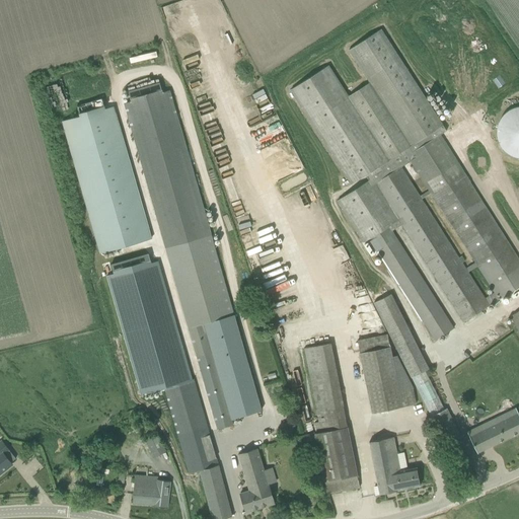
[(518,254),(504,232),(511,228),(505,218),(498,222),(474,184),(471,186),(464,173),(440,135),(446,131),(382,29),(349,52),(369,84),(349,97),(327,65),(291,90),(351,184),(366,175),(369,180),(337,201),(363,242),(370,238),(435,341),(454,328),(391,231),(401,225),(464,322),(518,287),(518,254)]
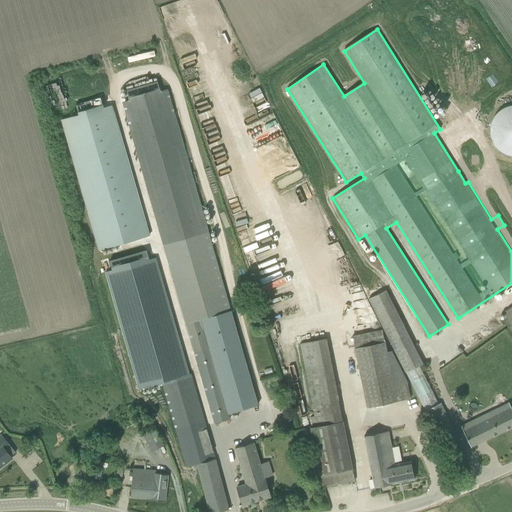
[(160,91),(158,81),(127,90),(129,100),(122,102),(163,245),(214,424),(230,419),(228,413),(257,405),(230,311),(207,232),(209,232),(168,89),(160,91)]
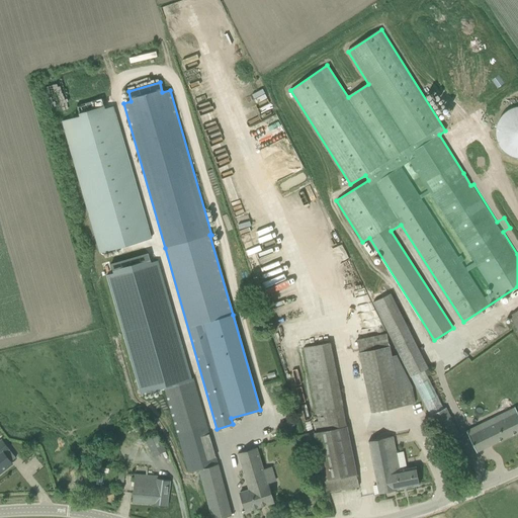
[(105,109),(102,98),(77,105),(80,116),(62,121),(100,253),(108,251),(151,239),(113,106),(105,109)]
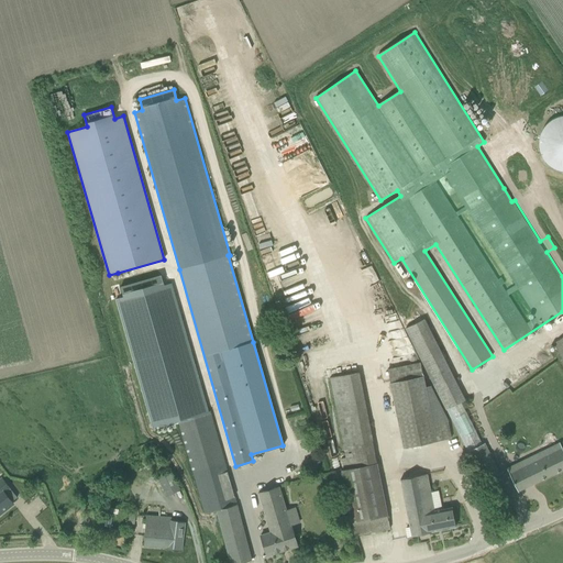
[(562,118),(559,120),(554,122),(550,127),(547,131),(543,135),(542,140),(542,145),(542,151),(544,156),(547,161),(551,165),(554,168),(560,170),(562,172),(562,118)]
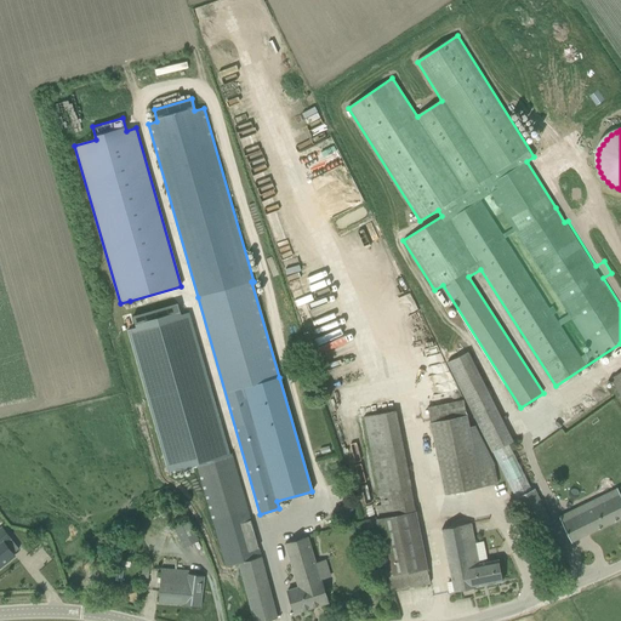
[(192,314),(183,317),(180,305),(136,318),(140,330),(131,332),(171,473),(197,466),(232,455),(192,314)]
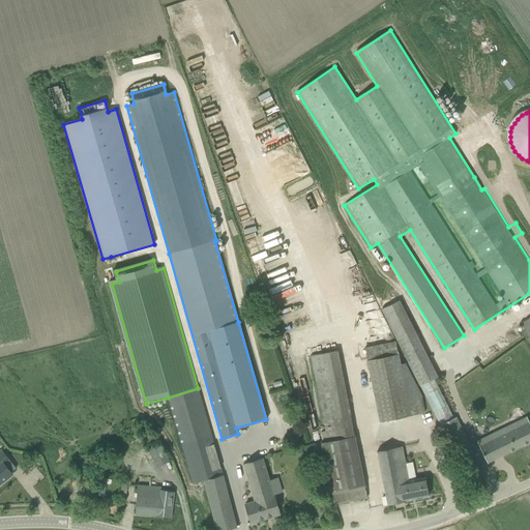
[(420,386),(435,379),(437,377),(399,301),(382,310),(420,386)]
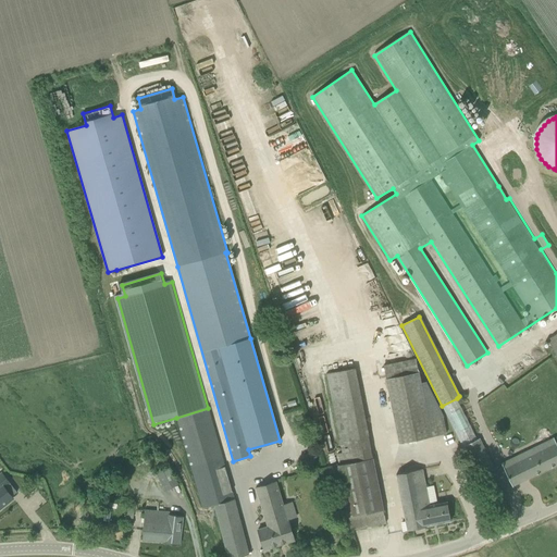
[(556,333),(547,339),(556,355),(556,333)]
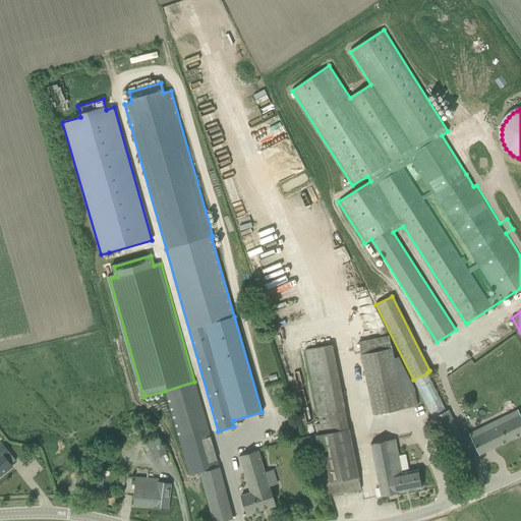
[(417,406),(414,390),(398,357),(394,358),(389,336),(358,342),(373,415),(417,406)]
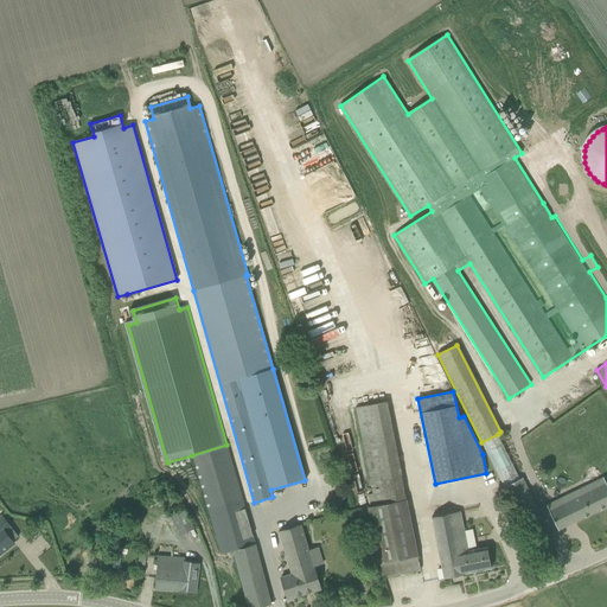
[(498,434),(481,442),(504,487),(506,486),(522,519),(538,511),(523,478),(521,479),(498,434)]
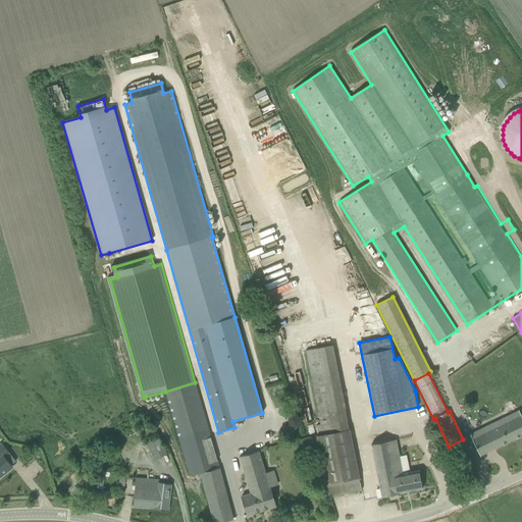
[(178,437),(209,428),(196,382),(195,382),(165,392),(178,437)]
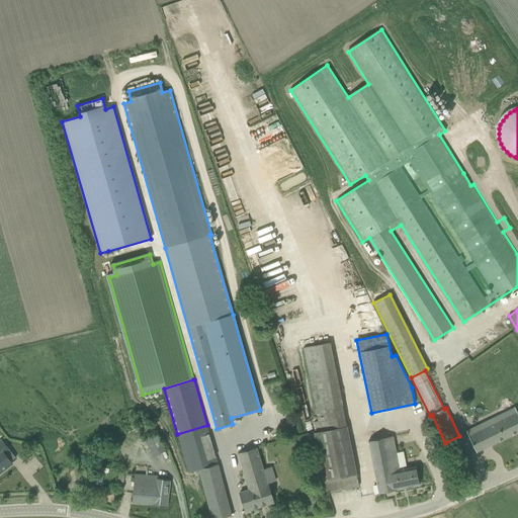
[(466,431),(477,452),(517,431),(517,413),(515,408),(466,431)]
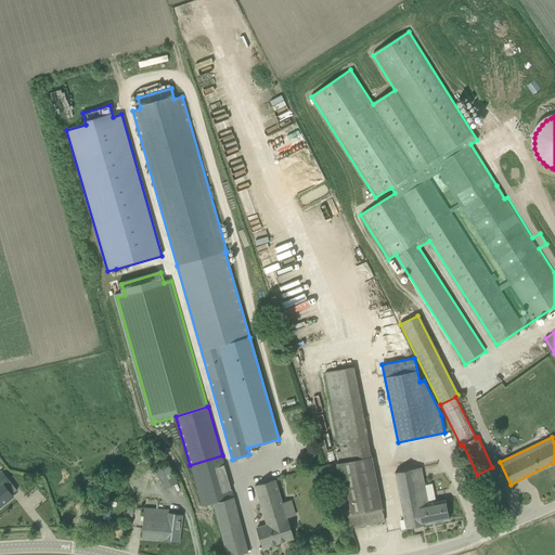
[(350,529),(385,521),(372,456),(337,464),(350,529)]
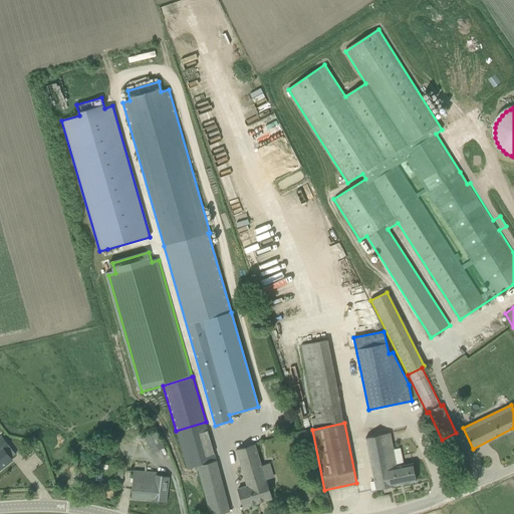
[(365,438),(376,490),(394,486),(417,481),(413,463),(397,467),(390,433),(365,438)]
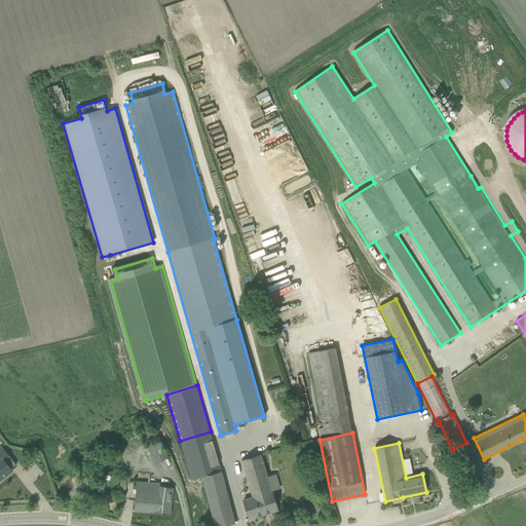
[(0,480),(12,471),(5,461),(9,457),(2,447),(0,448),(0,480)]
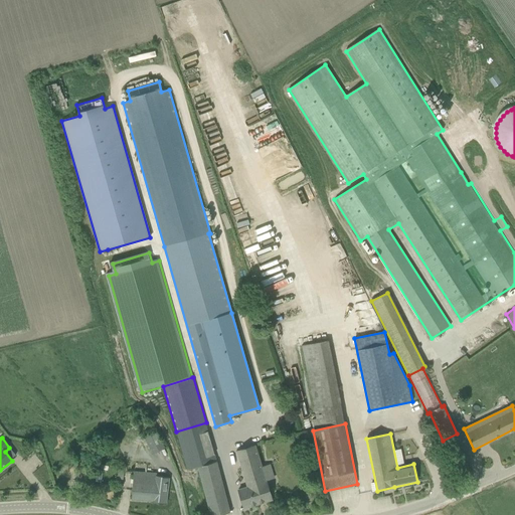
[(247,487),(238,490),(244,509),(273,500),(267,482),(262,467),(255,446),(254,446),(254,445),(236,451),(236,452),(247,487)]
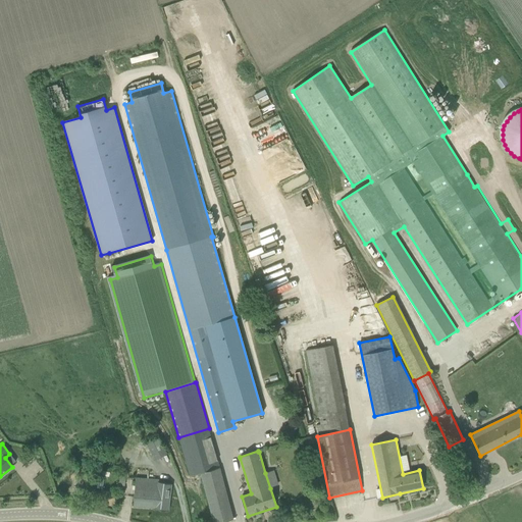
[(201,474),(213,521),(222,521),(233,519),(220,468),(201,473),(201,474)]
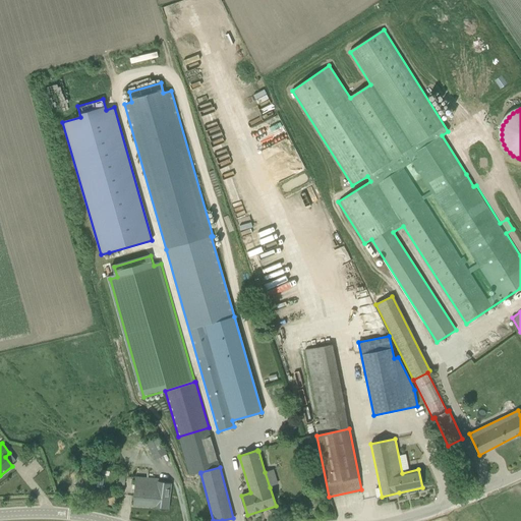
[(153,509),(153,508),(157,479),(136,478),(133,506),(153,509)]
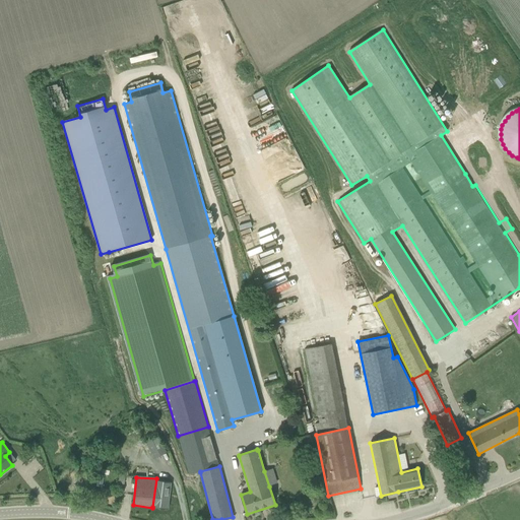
[(152,507),(168,509),(171,482),(158,480),(158,478),(156,478),(152,507)]
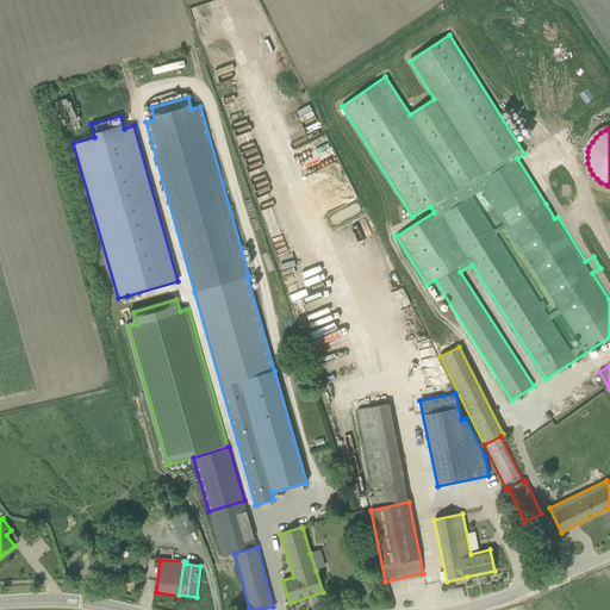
[(118,580),(120,573),(112,571),(110,579),(118,580)]
